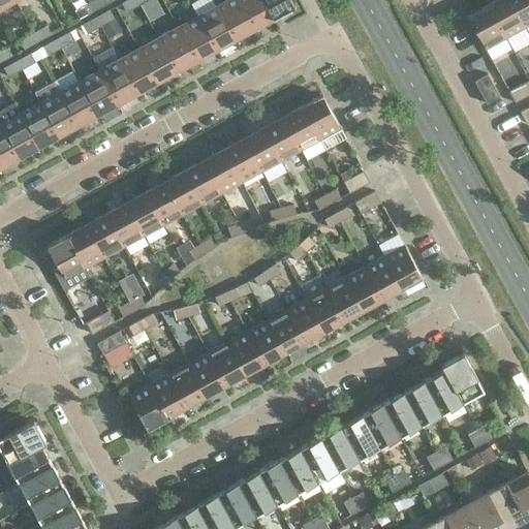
[(102,0),(90,0),(88,2),(93,11),(105,5),(102,0)]
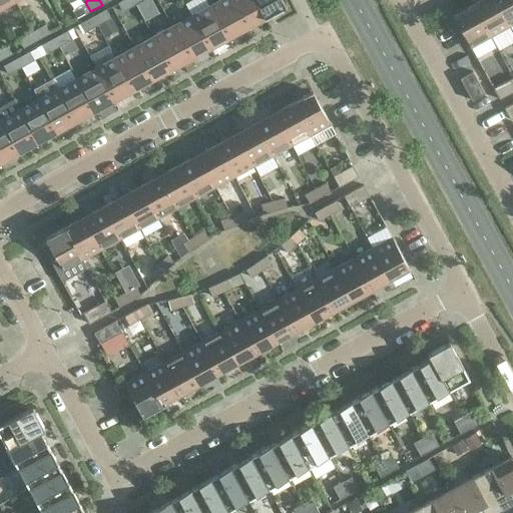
[(136,5),(132,0),(122,0),(119,2),(124,12),(136,5)]
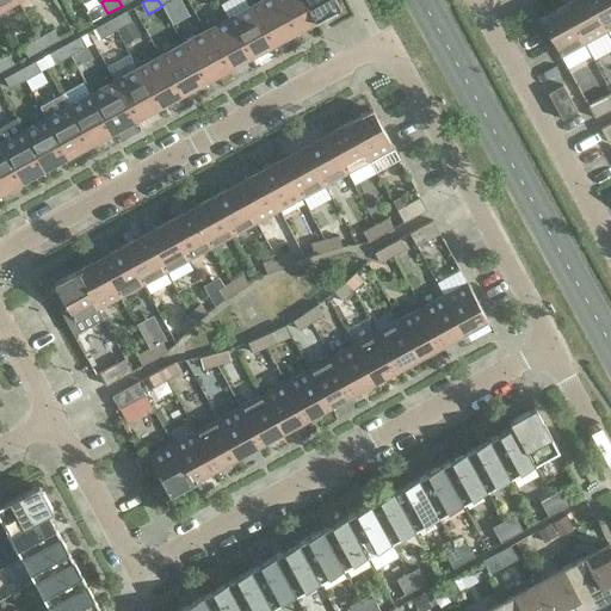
[(173,0),(162,6),(172,25),(190,16),(181,0),(173,0)]
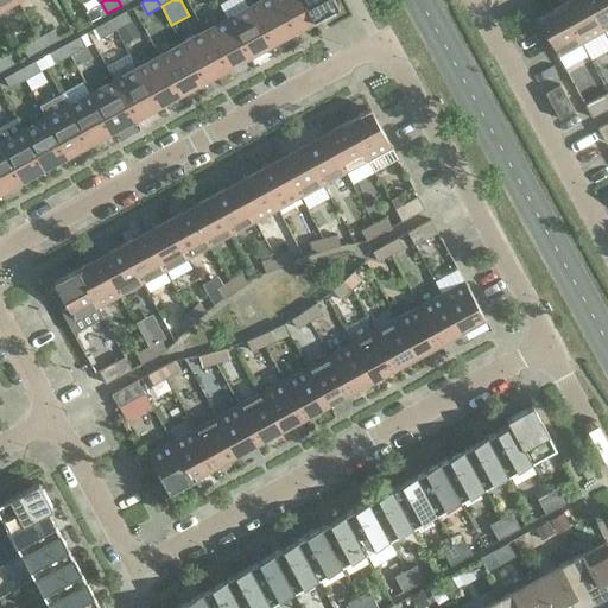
[(292,32),(274,0),(261,0),(249,7),(270,45),(292,32)]
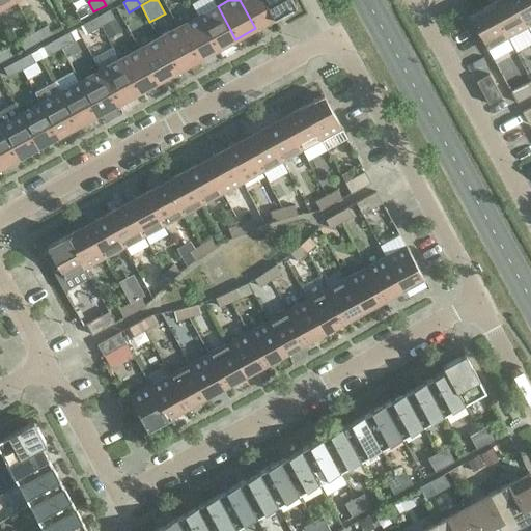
[(275,18),(264,0),(240,0),(255,28),(275,18)]
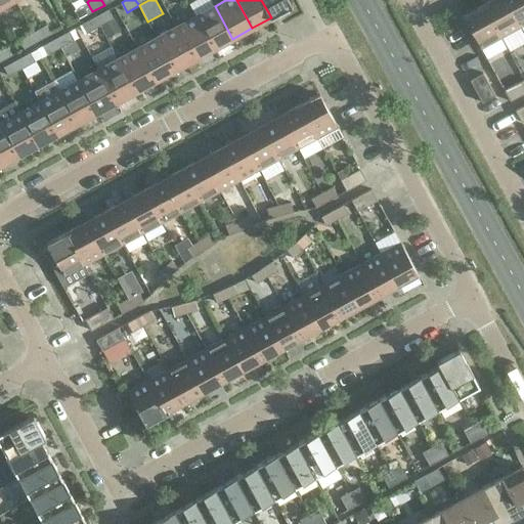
[(288,0),(261,0),(271,17),(292,6),(288,0)]
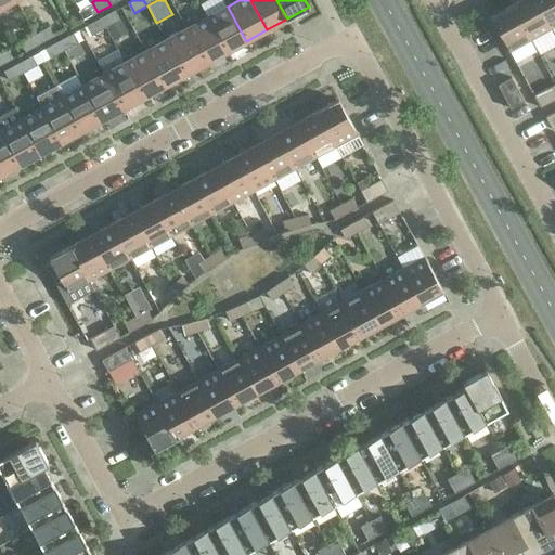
[(551,28),(534,0),(519,0),(512,4),(530,39),(551,28)]
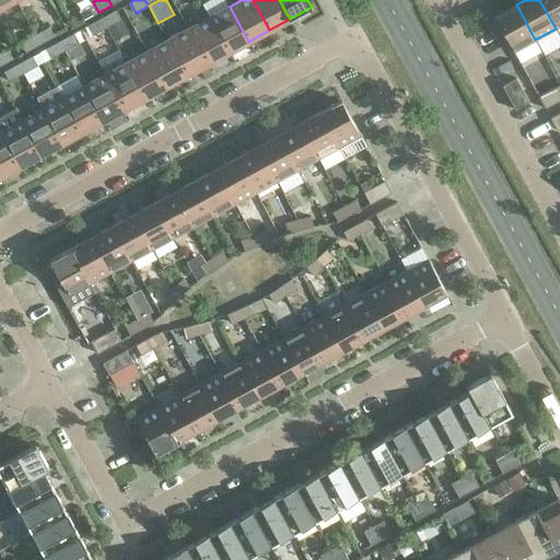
[(559,25),(559,0),(539,0),(556,28),(559,25)]
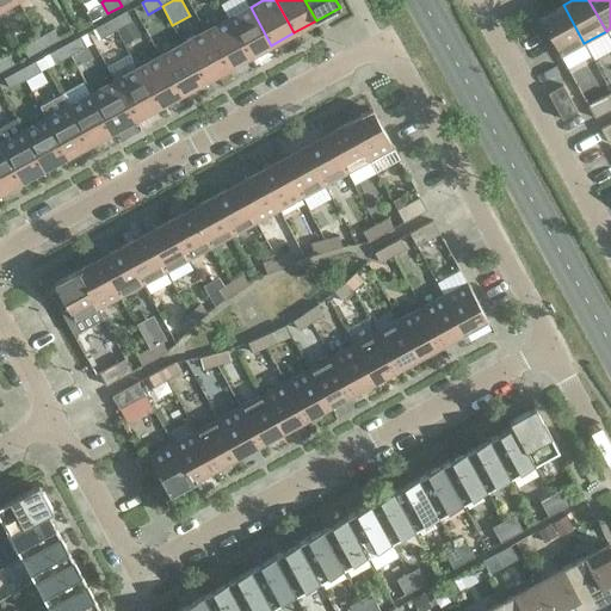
[(107,13),(102,2),(87,10),(93,20),(107,13)]
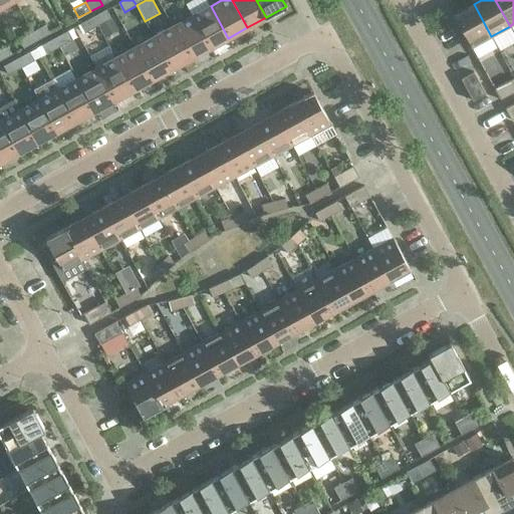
[(491,36),(474,4),(454,15),(472,47),(491,36)]
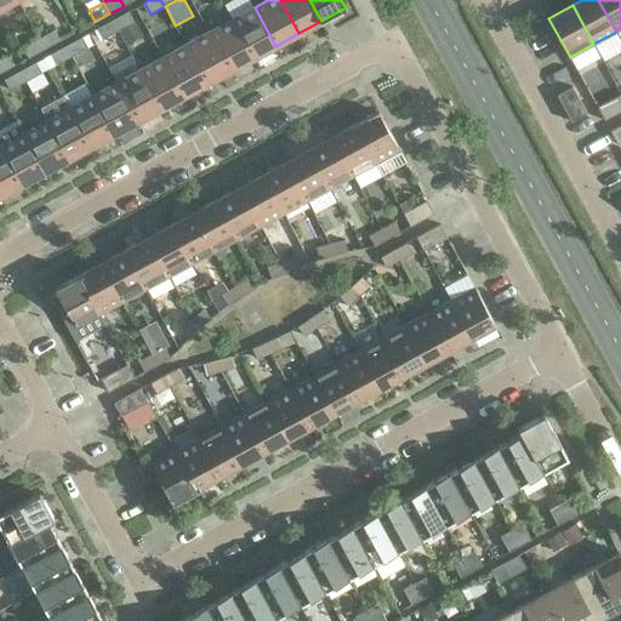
[(275,46),(255,7),(232,20),(252,58),(275,46)]
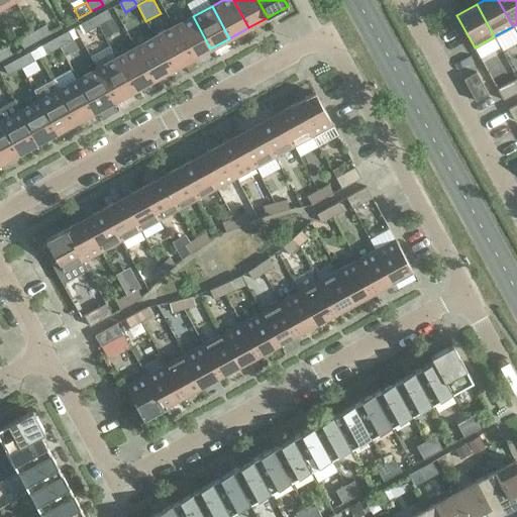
[(105,10),(94,16),(99,26),(110,20),(111,20),(105,10)]
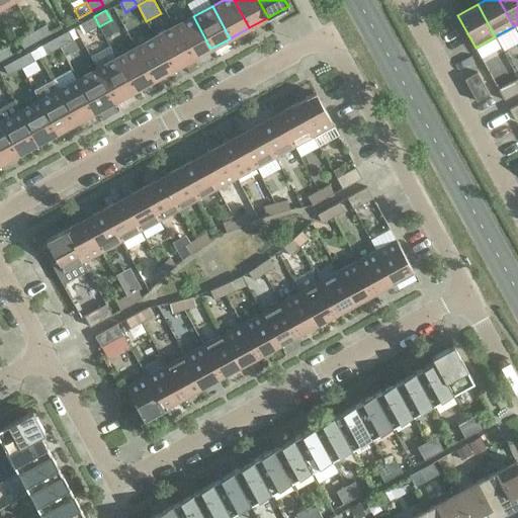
[(99,26),(94,16),(82,23),(87,32),(99,26)]
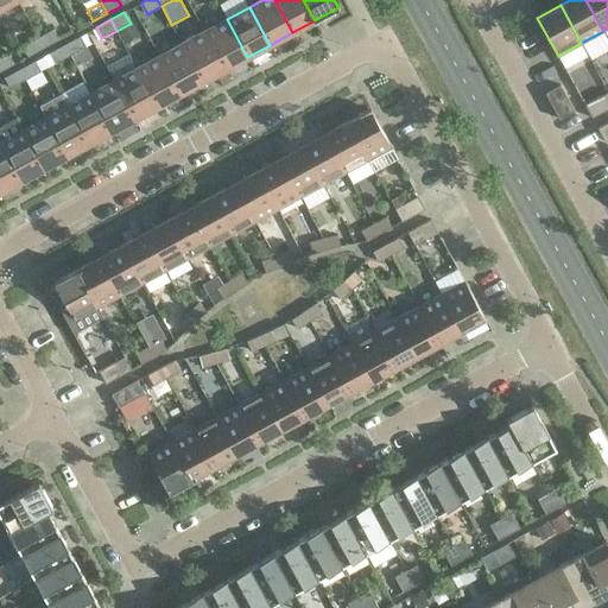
[(247,57),(227,19),(204,32),(225,69),(247,57)]
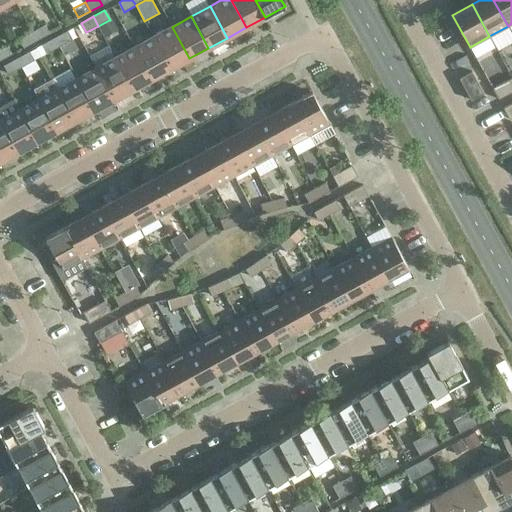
[(109,20),(98,26),(105,37),(115,31),(109,20)]
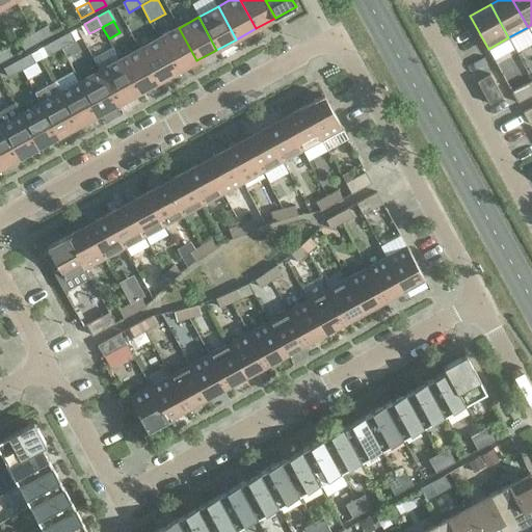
[(45,25),(32,32),(37,42),(50,35),(45,25)]
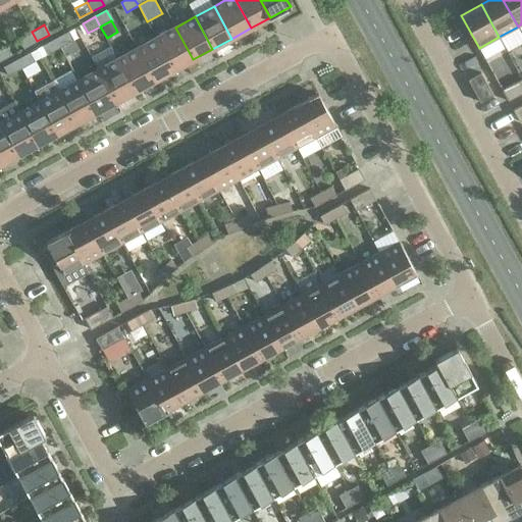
[(193,59),(175,28),(156,38),(173,70),(193,59)]
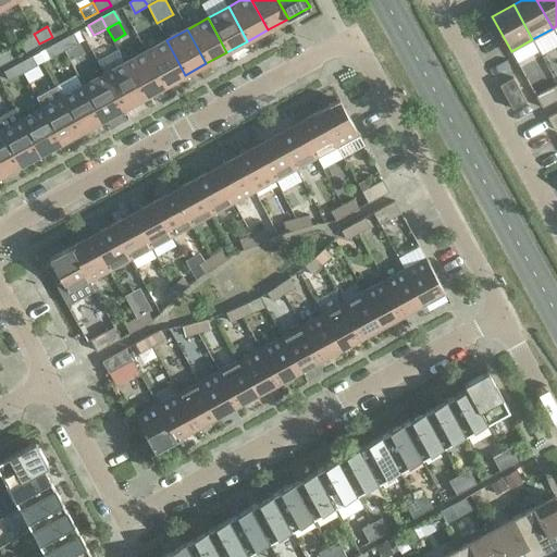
[(39,44),(34,34),(21,40),(27,51),(39,44)]
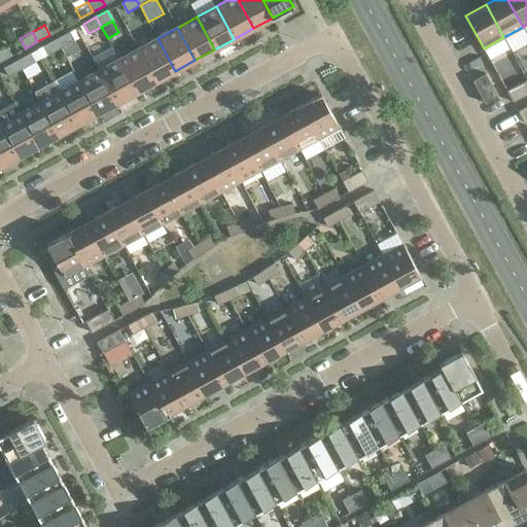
[(68,32),(56,39),(61,48),(73,42),(68,32)]
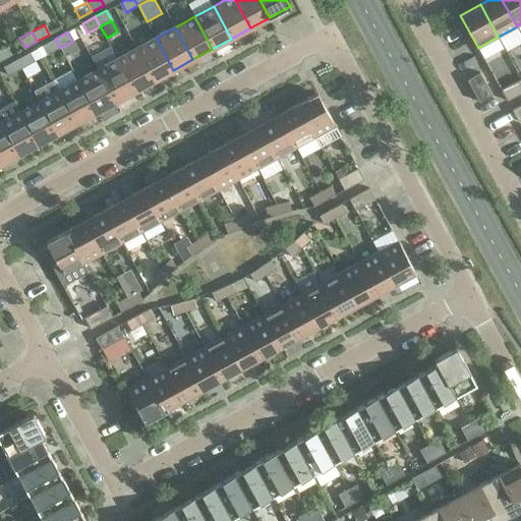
[(173,70),(156,38),(136,48),(154,80),(173,70)]
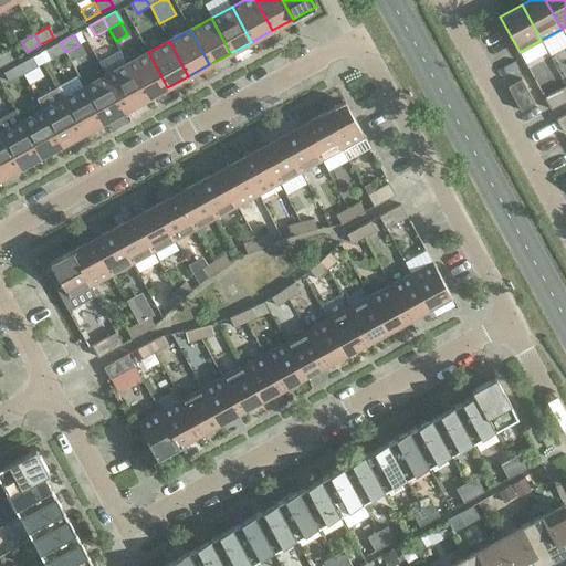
[(65,52),(60,42),(46,49),(53,59),(65,52)]
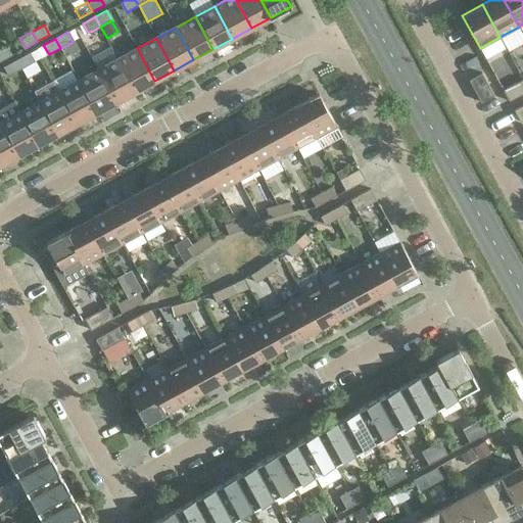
[(5,46),(0,48),(0,61),(10,56),(5,46)]
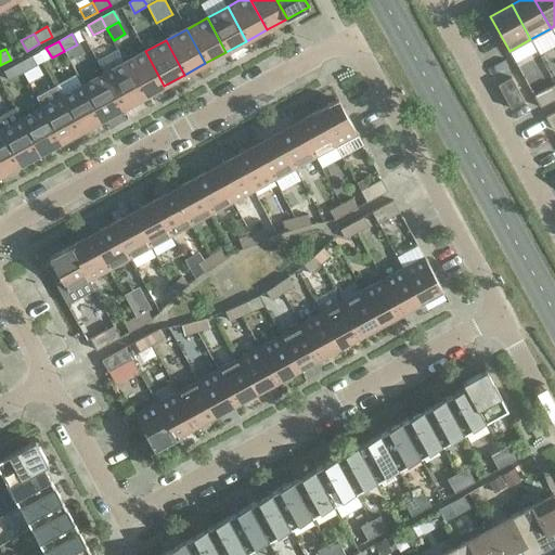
[(164,86),(145,51),(125,63),(143,97),(164,86)]
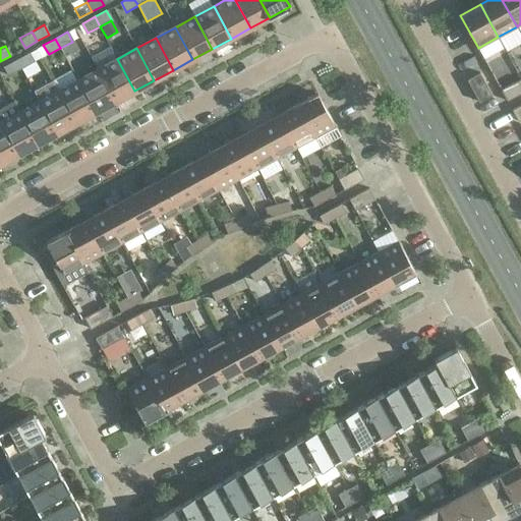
[(29,53),(16,59),(21,69),(34,62),(29,53)]
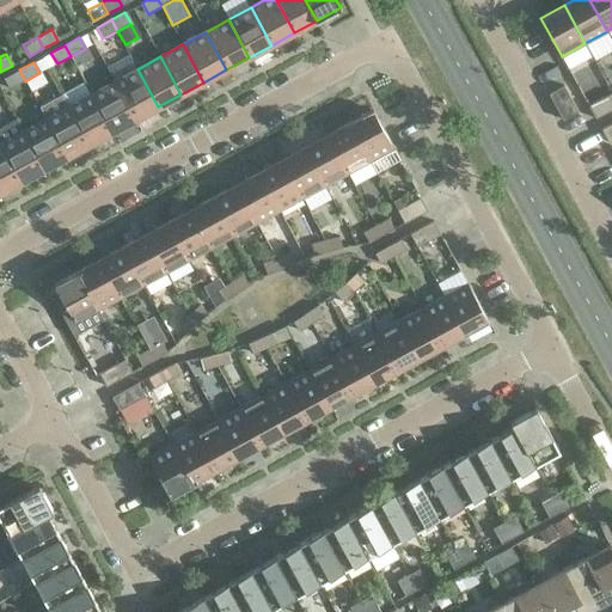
[(25,81),(19,69),(6,78),(12,89),(25,81)]
